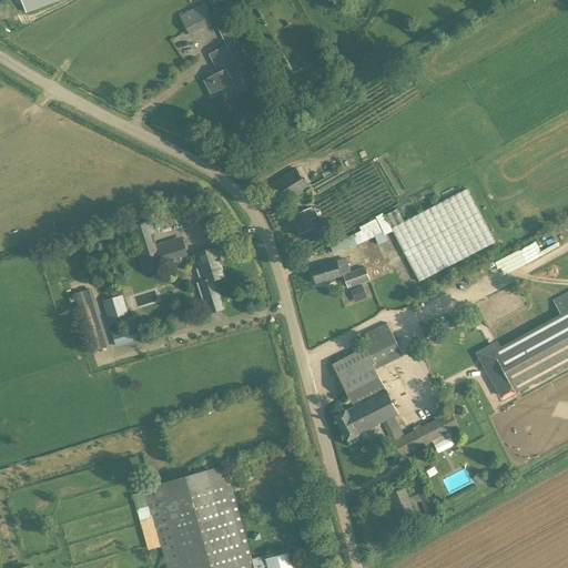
[(21,0),(27,12),(58,0),(21,0)]
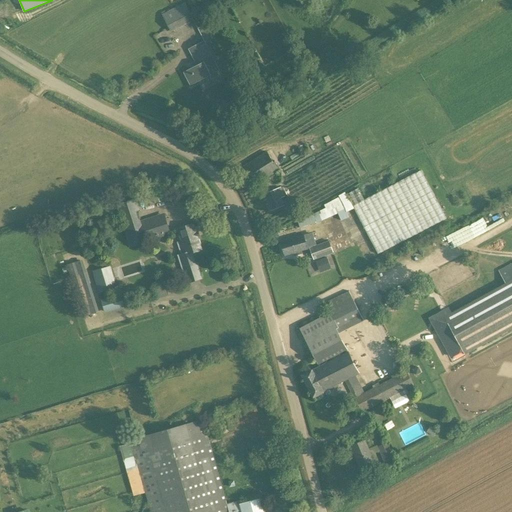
[(170,32),(194,20),(185,2),(162,15),(170,32)]
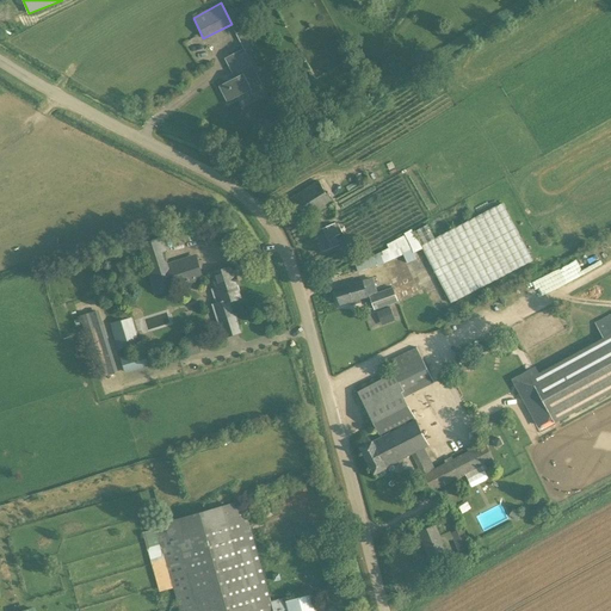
[(235,78),(220,86),(227,102),(250,90),(252,94),(264,88),(244,49),(226,59),(235,78)]
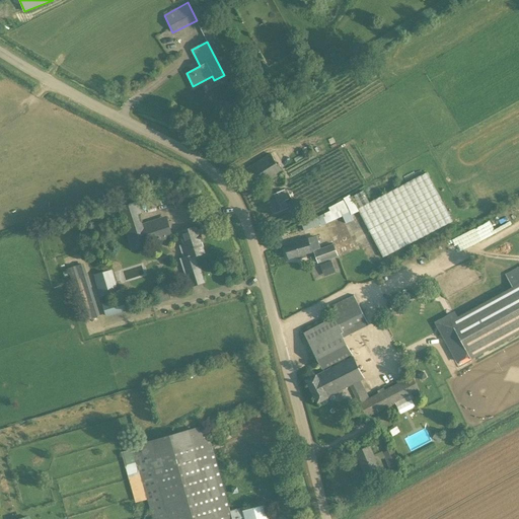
[(289,84),(279,89),(283,96),(293,91),(289,84)]
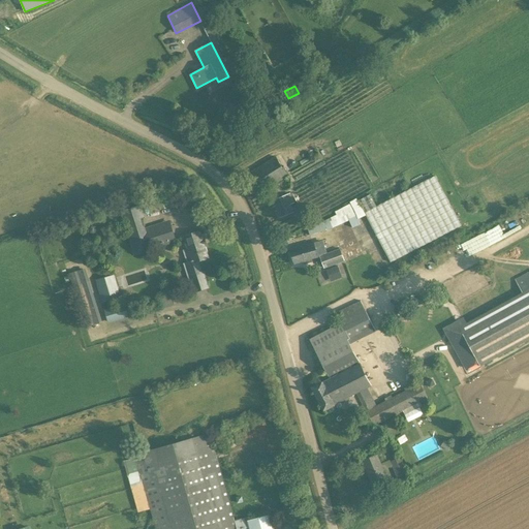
[(263,191),(288,176),(275,156),(251,172),(263,191)]
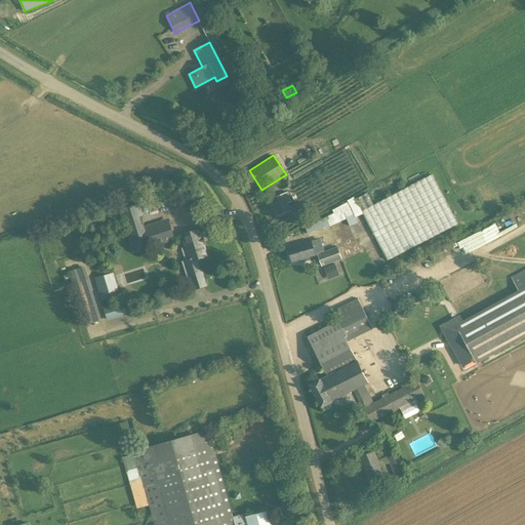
[(373,205),(368,194),(356,201),(387,260),(457,224),(432,174),(373,205)]
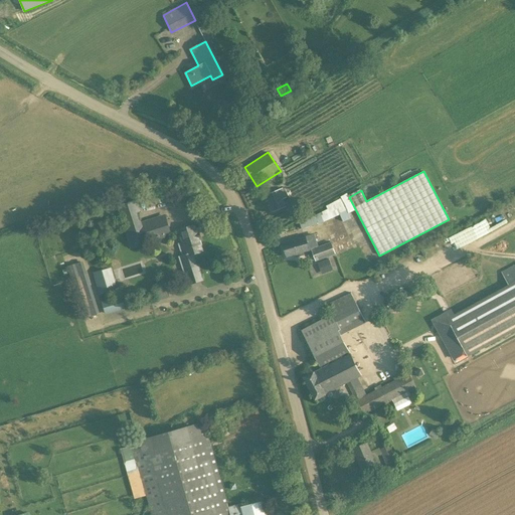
[(266,195),(273,212),(286,206),(283,199),(286,197),(283,188),(266,195)]
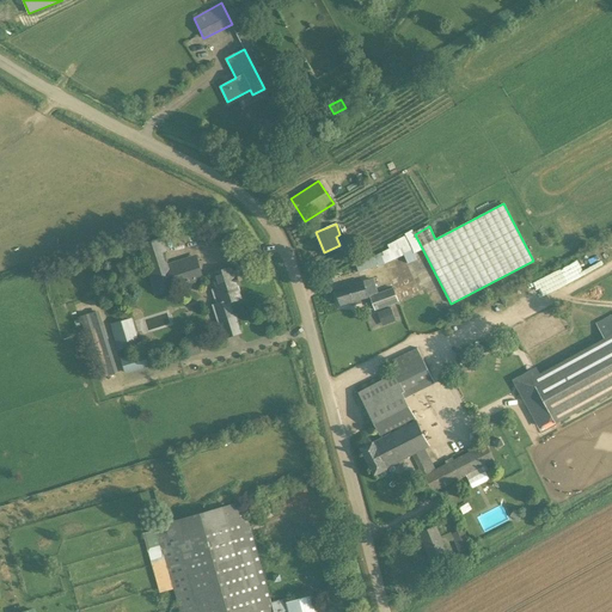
[(163,249),(165,249),(163,239),(139,248),(155,295),(203,280),(195,255),(167,264),(163,249)]
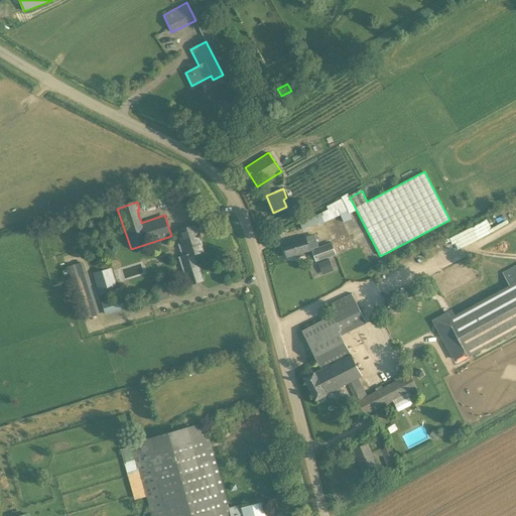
[(460,246),(497,233),(493,221),(456,233),(460,246)]
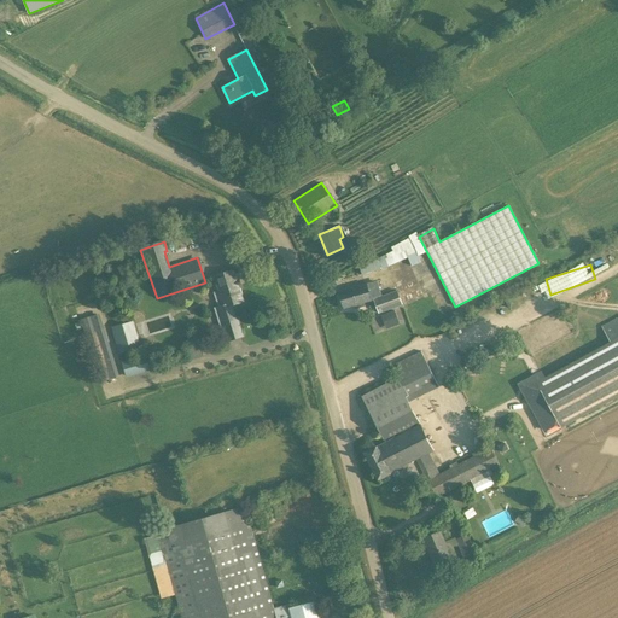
[(231,304),(243,301),(233,270),(215,277),(220,292),(214,293),(219,308),(216,309),(227,344),(245,338),(239,320),(235,321),(231,304)]
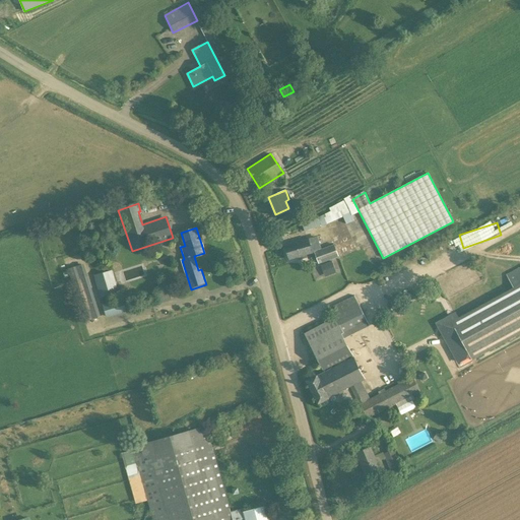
[(306,255),(313,253),(314,253),(319,265),(338,258),(334,246),(321,251),(317,237),(309,240),(308,239),(284,246),(288,260),(298,257),(299,260),(307,258),(306,255)]
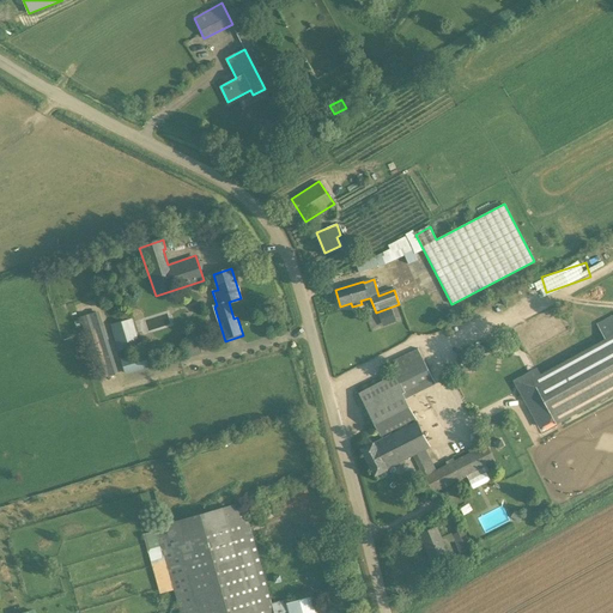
[(395,321),(390,308),(381,311),(386,325),(395,321)]
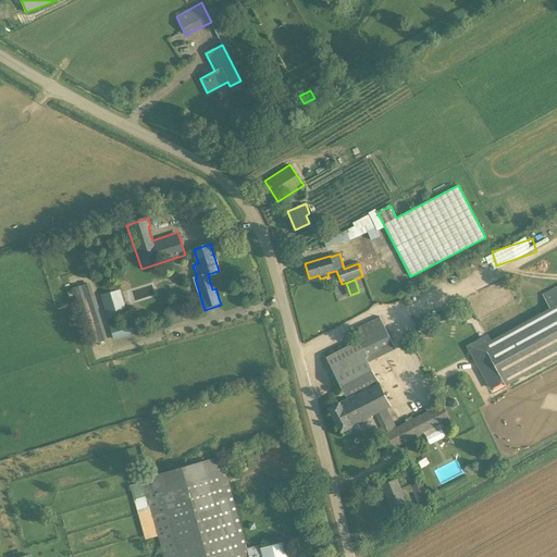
[(89,282),(72,287),(89,345),(107,341),(89,282)]
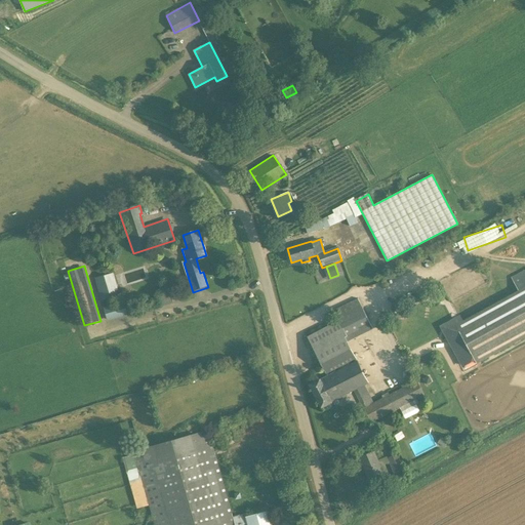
[(443,333),(465,371),(524,337),(524,271),(511,279),(518,292),(443,333)]
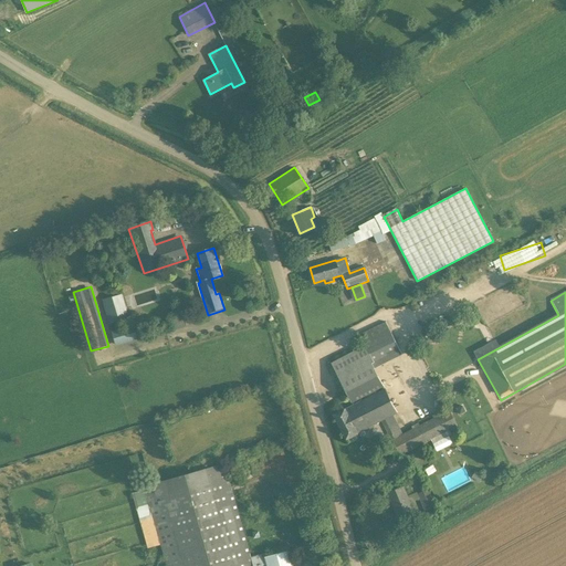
[(122,294),(103,300),(109,322),(128,316),(122,294)]
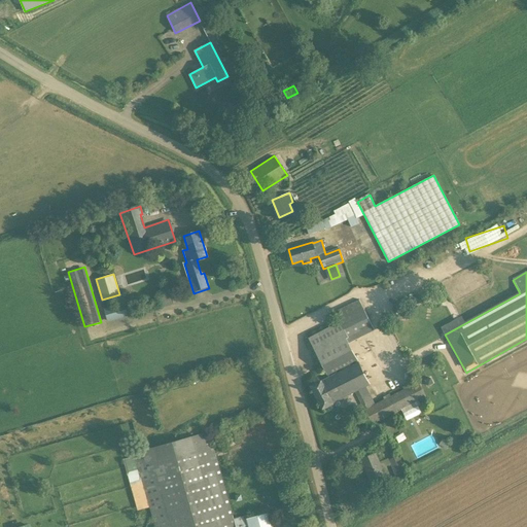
[(309,338),(328,377),(310,386),(322,410),(334,403),(334,402),(370,385),(346,339),(372,325),(359,300),(335,312),(340,322),(309,338)]
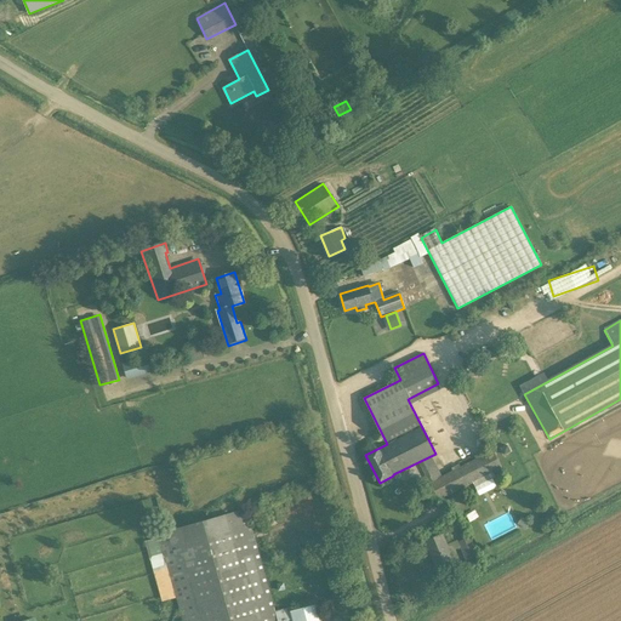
[(123,364),(127,377),(151,371),(146,357),(123,364)]
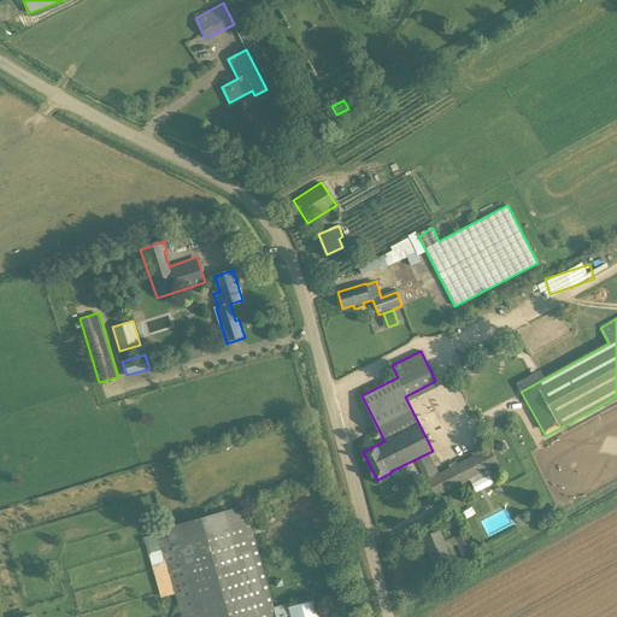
[(435,498),(499,465),(489,447),(425,480),(435,498)]
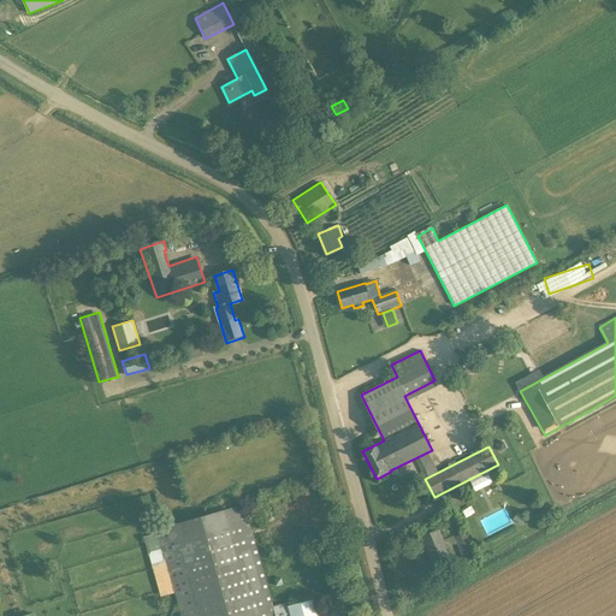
[(314,615),(314,611),(317,610),(314,600),(292,606),(290,602),(272,606),(243,504),(157,529),(158,533),(143,538),(165,615),(314,615)]
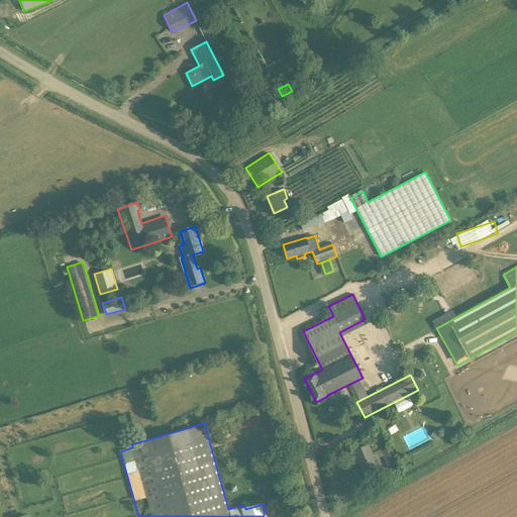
[(441,434),(435,431),(432,437),(438,440),(441,434)]
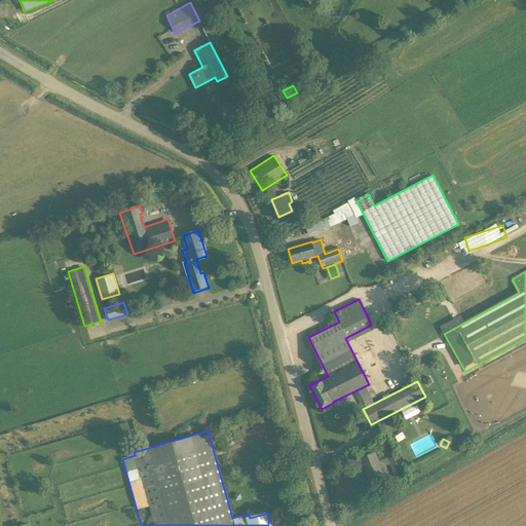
[(383,474),(381,467),(389,463),(395,475),(405,470),(399,454),(387,458),(387,457),(378,461),(374,452),(361,458),(370,479),(383,474)]
